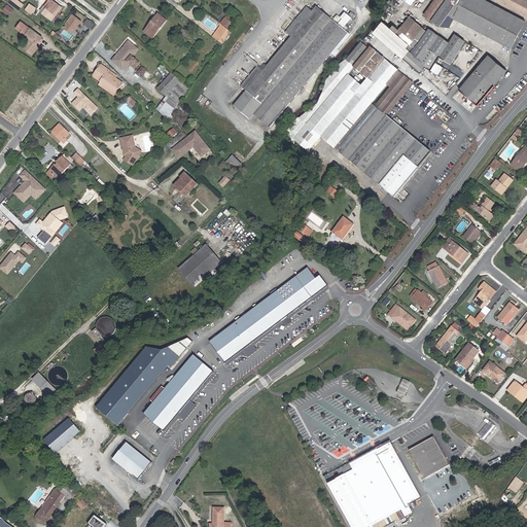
[(20,10),(24,4),(18,0),(13,5),(20,10)]
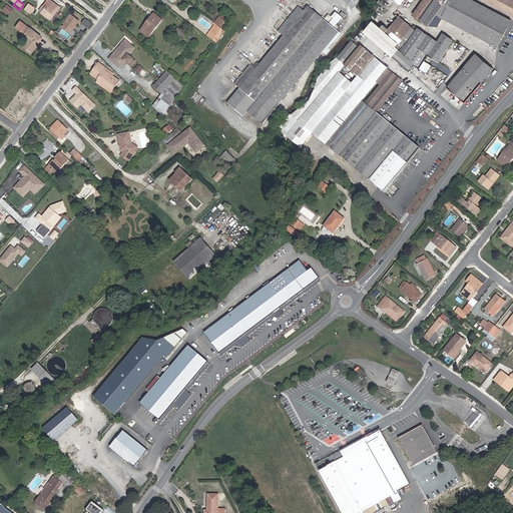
[(51,19),(60,7),(51,0),(50,0),(51,0),(49,0),(47,0),(43,5),(46,7),(42,12),(41,13),(48,18),(48,17),(51,19)]
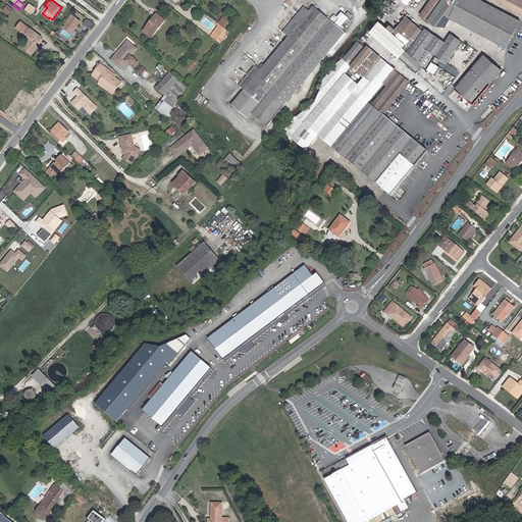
[(520,21),(480,0),(430,0),(420,15),(435,27),(444,15),(450,18),(506,48),(520,21)]
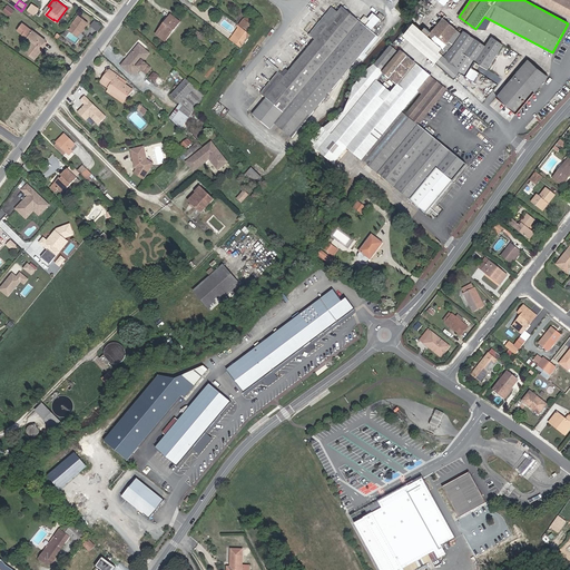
[(569,0),(541,0),(569,15),(569,0)]
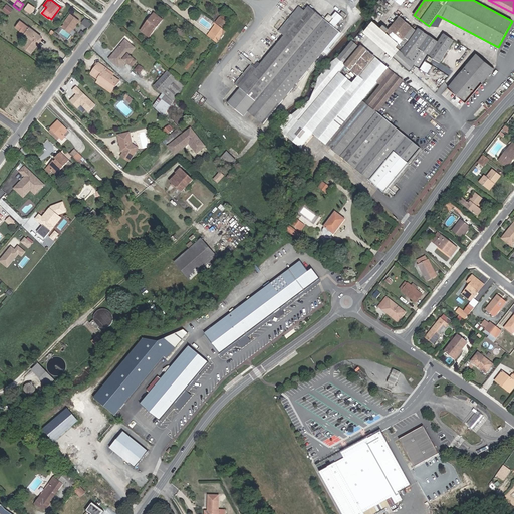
[(31,13),(34,7),(29,4),(25,9),(31,13)]
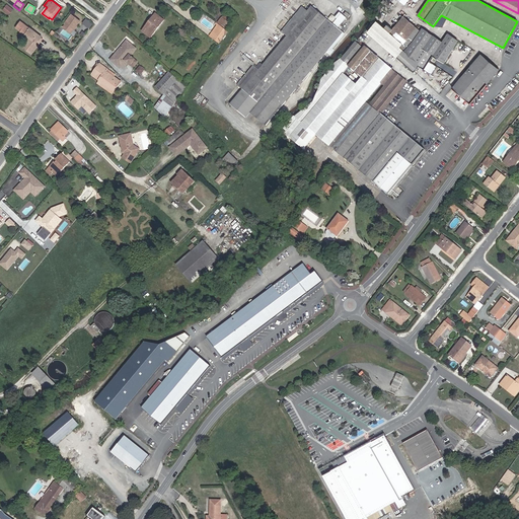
[(9,13),(12,9),(7,5),(3,9),(9,13)]
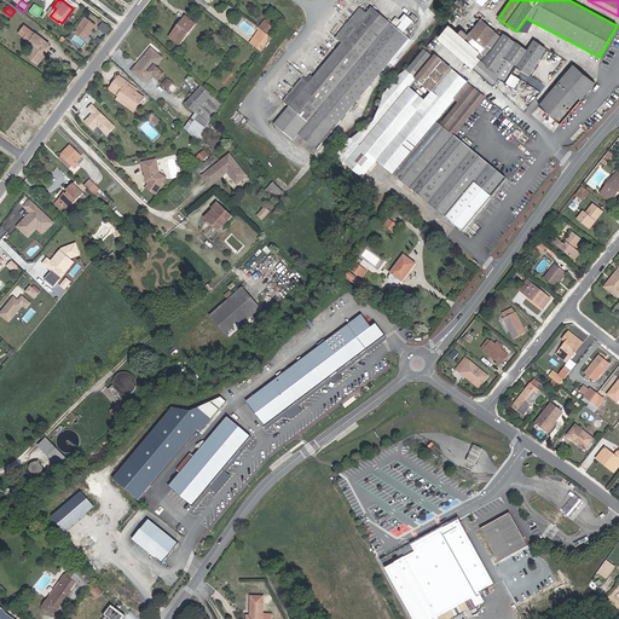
[(362,59),(391,23),(392,22),(389,19),(388,21),(376,11),(377,9),(374,6),(368,13),(360,9),(336,38),(342,42),(342,44),(362,59)]
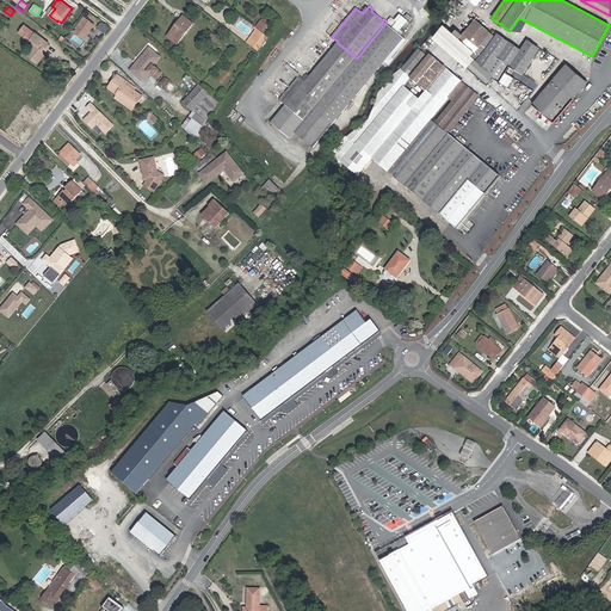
[(94,24),(85,17),(76,28),(78,29),(74,32),(84,39),(86,35),(94,24)]
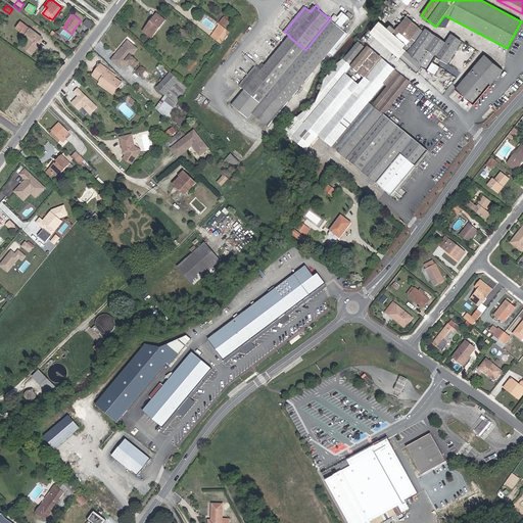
[(152,38),(165,20),(157,14),(151,21),(152,22),(152,24),(150,22),(144,31),(152,38)]
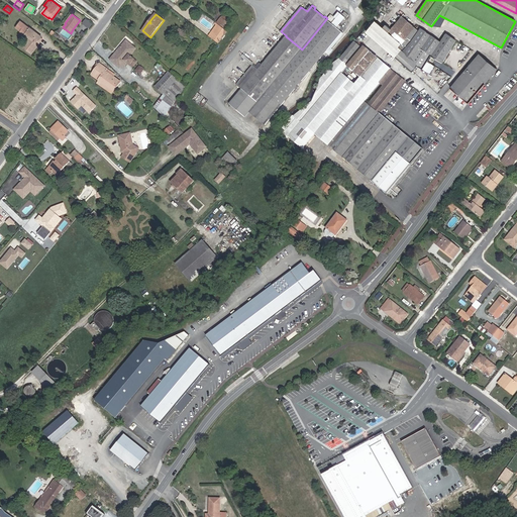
[(298,86),(342,32),(339,30),(336,28),(337,27),(338,25),(345,18),(340,14),(332,24),(326,19),(302,49),(286,36),(263,65),(260,63),(255,68),(252,66),(236,85),(242,89),(229,104),(245,117),(245,116),(252,108),(265,117),(261,122),(265,125),(294,91),(295,92),(296,90),(297,90),(300,87),(298,86)]
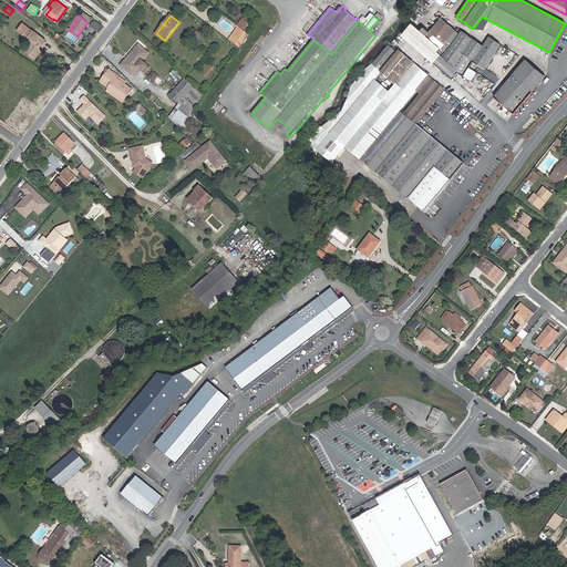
[(483,30),(488,20),(482,17),(473,29),(483,30)]
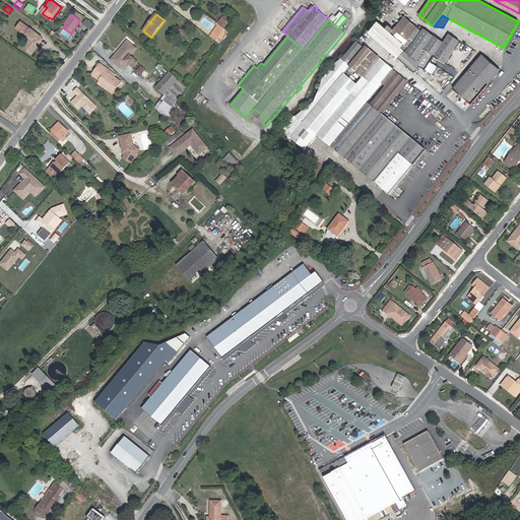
[(445,64),(459,41),(449,34),(443,42),(424,28),(421,30),(404,16),(393,29),(390,33),(385,28),(377,21),(374,19),(368,29),(370,30),(370,31),(415,72),(419,66),(430,72),(435,64),(431,62),(434,56),(445,64)]
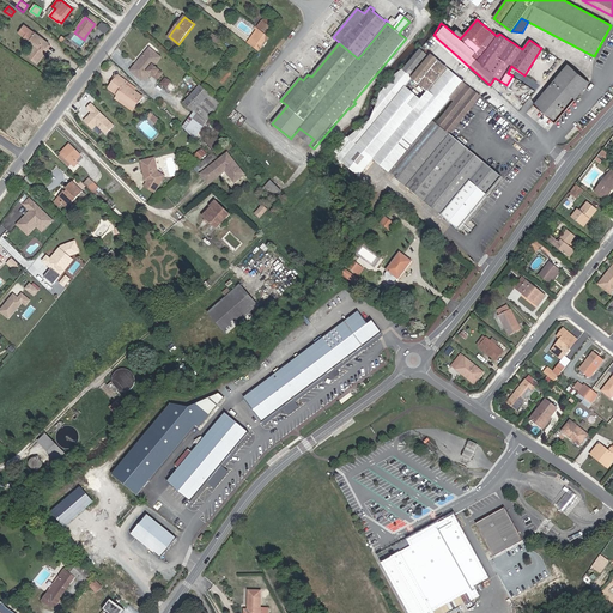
[(265,34),(271,26),(262,20),(256,28),(265,34)]
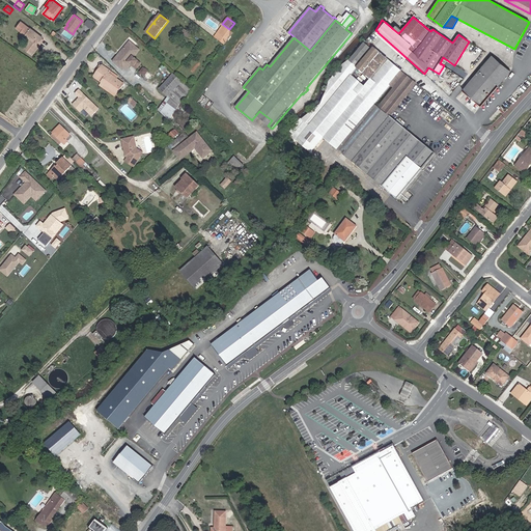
[(88,21),(85,25),(91,29),(94,25),(88,21)]
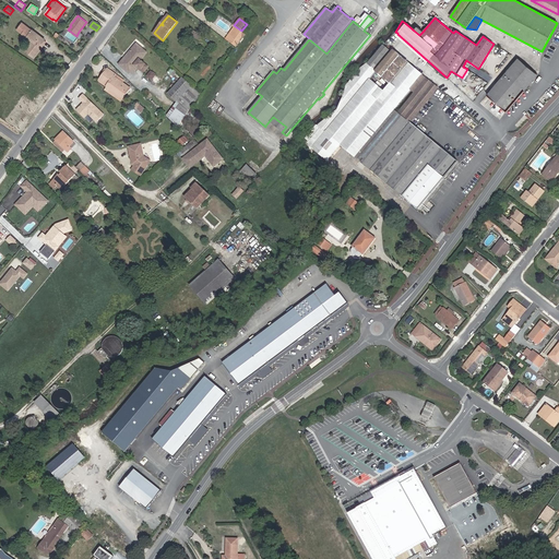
[(34,57),(40,48),(38,46),(44,39),(23,23),(18,30),(33,40),(25,50),(34,57)]
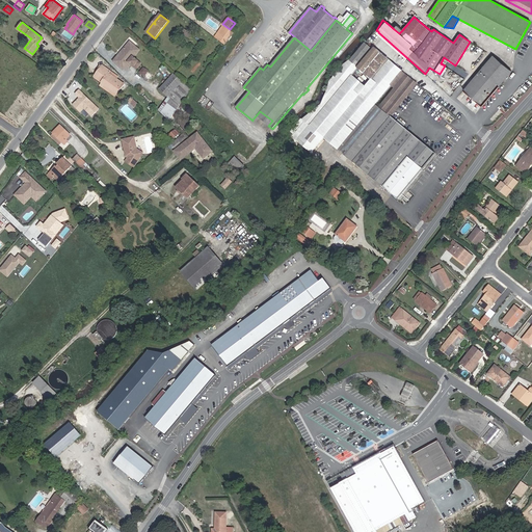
[(217,40),(227,27),(224,25),(223,26),(215,37),(217,40)]
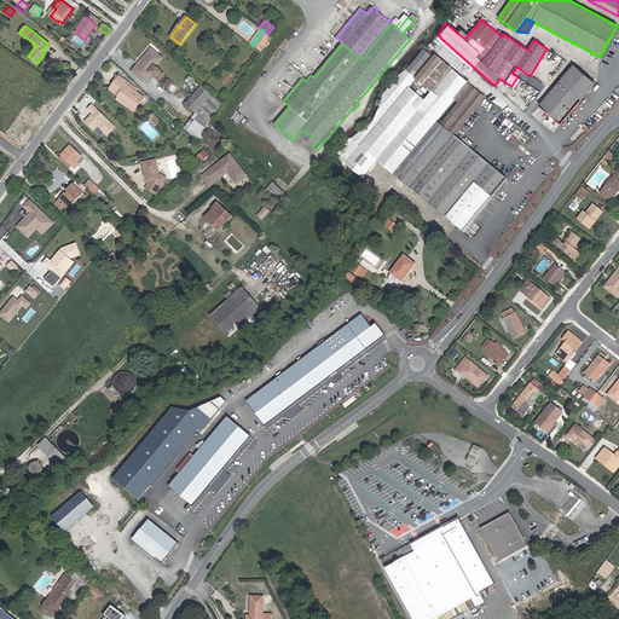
[(261,52),(272,38),(264,32),(253,46),(261,52)]
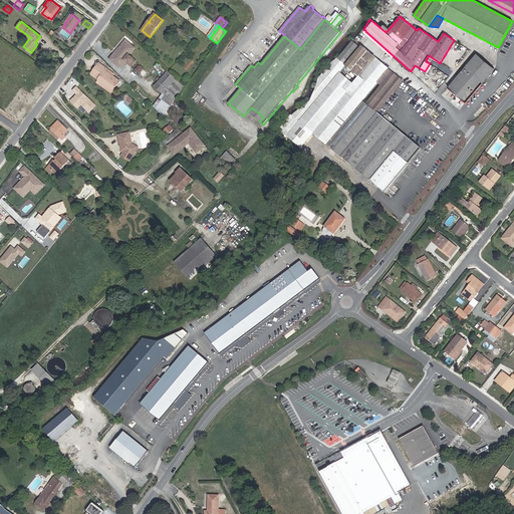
[(129,55),(135,48),(125,41),(110,59),(118,66),(119,66),(124,60),(127,62),(129,63),(133,59),(132,57),(131,56),(129,55)]
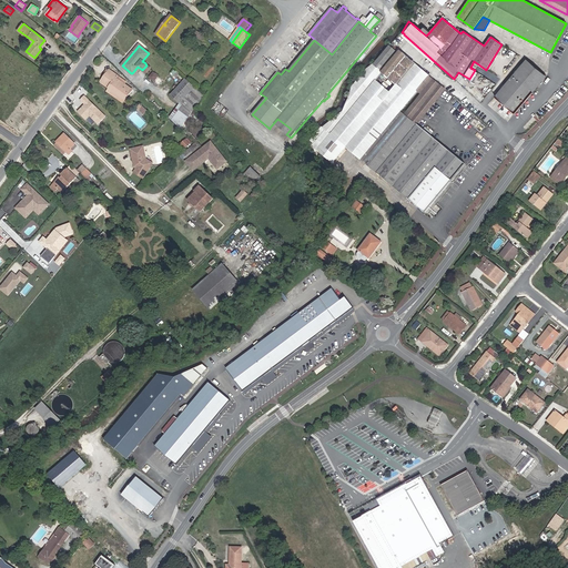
[(369,88),(376,80),(382,73),(383,72),(379,70),(395,51),(389,46),(374,64),(373,64),(367,69),(352,87),(346,93),(350,95),(342,112),(340,114),(323,128),(322,128),(311,141),(314,143),(320,148),(369,88)]
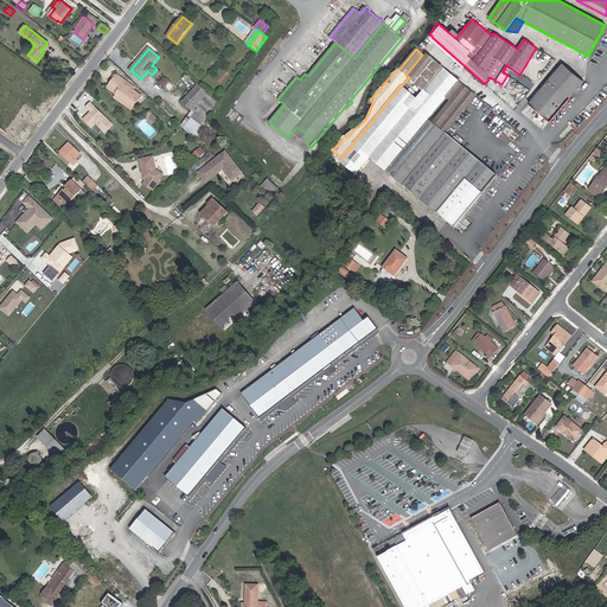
[(425,91),(443,69),(427,56),(409,77),(408,78),(425,91)]
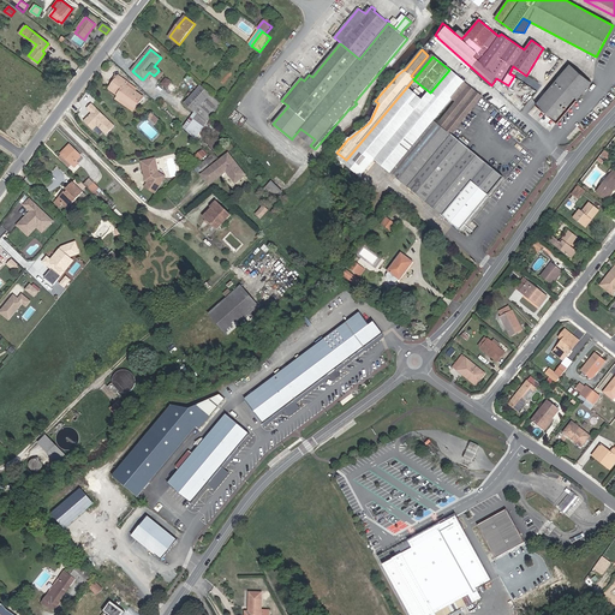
[(557,123),(592,83),(571,64),(536,105),(557,123)]
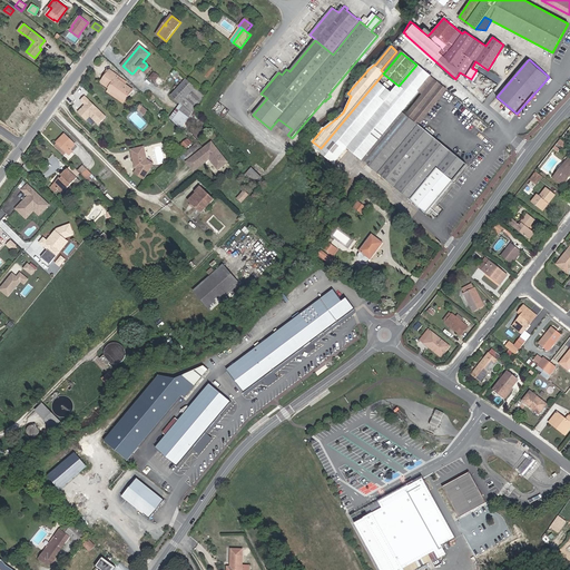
[(431,77),(416,65),(399,86),(392,94),(377,80),(371,88),(386,101),(347,147),(362,160),(401,112),(419,91),(431,77)]
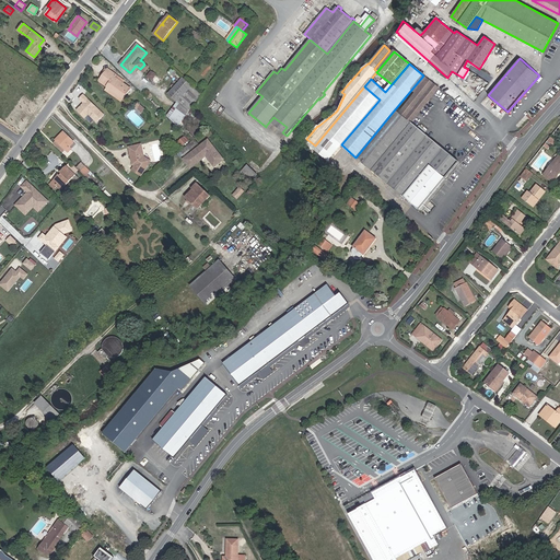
[(132,74),(139,68),(136,66),(130,72),(132,74)]
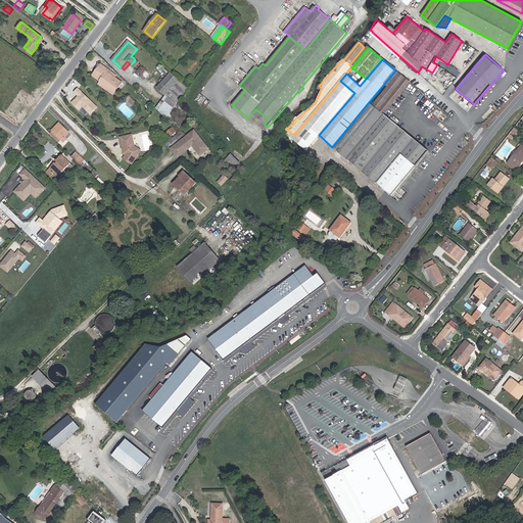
[(115,78),(107,72),(108,69),(100,64),(93,76),(100,82),(115,92),(123,83),(115,78)]
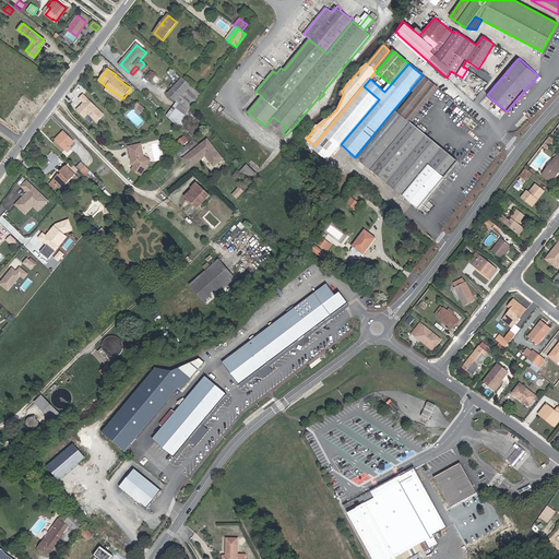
[(458,162),(411,122),(438,88),(423,75),(411,90),(415,93),(397,114),(393,110),(355,157),(418,210),(458,162)]
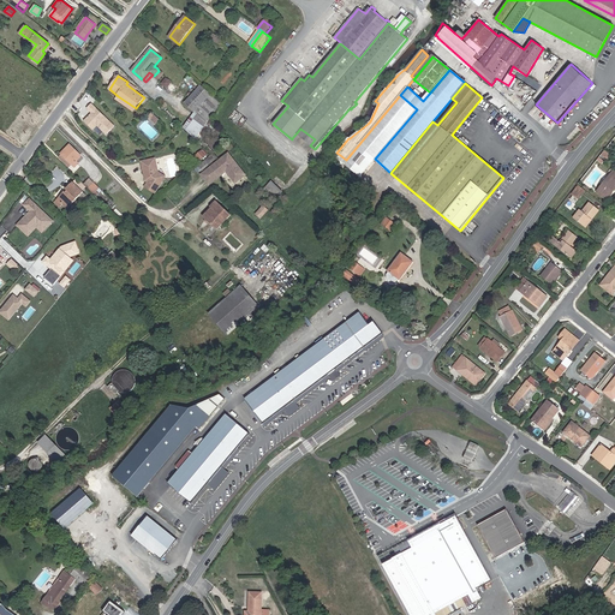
[(193,113),(210,95),(201,85),(184,103),(193,113)]
